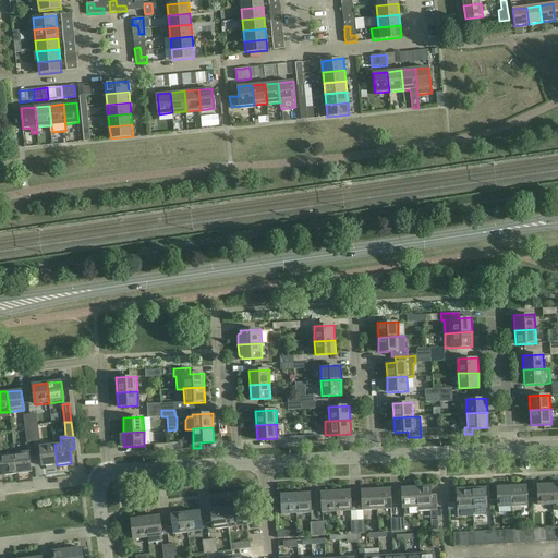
[(57,465),(55,445),(40,447),(43,466),(57,465)]
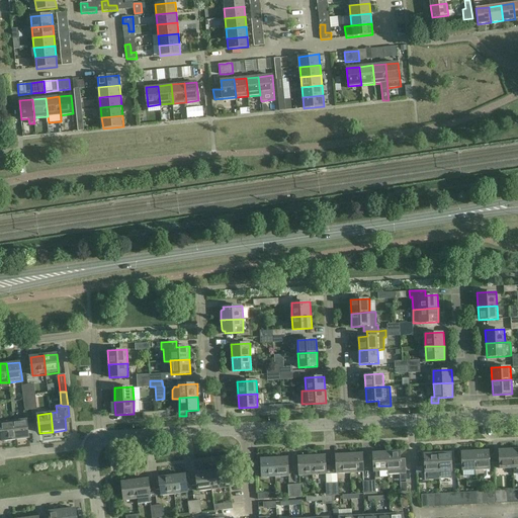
[(27,420),(14,422),(16,440),(29,439),(27,420)]
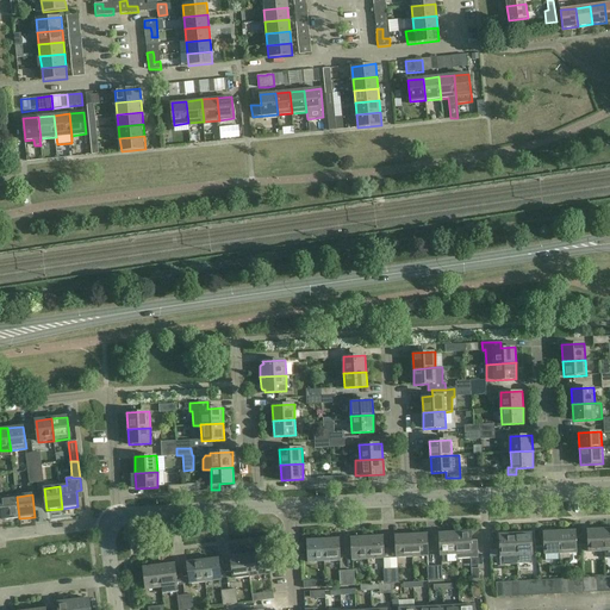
[(4,521),(19,518),(17,497),(1,498),(4,521)]
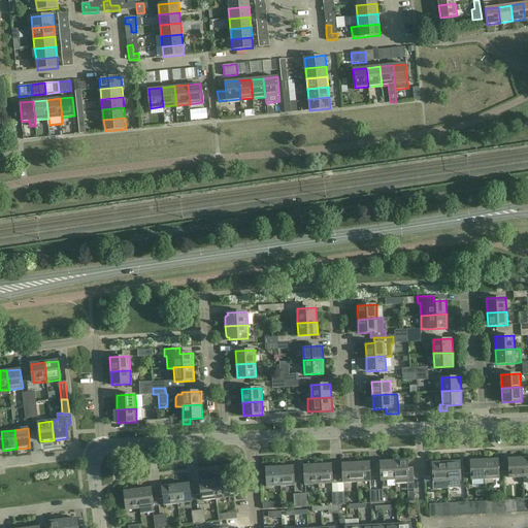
[(509,477),(523,477),(522,458),(508,458),(509,477)]
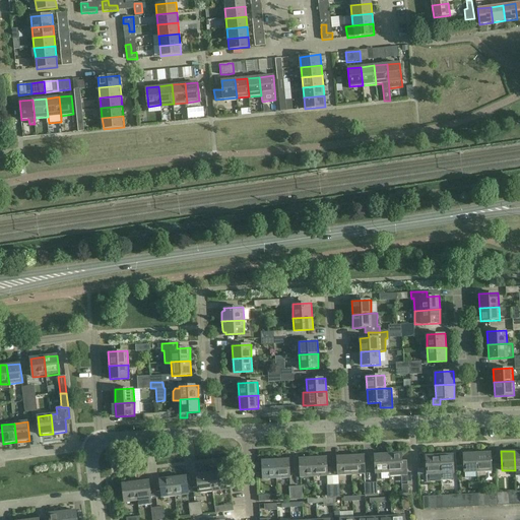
[(476,453),(477,472),(491,471),(490,452),(476,453)]
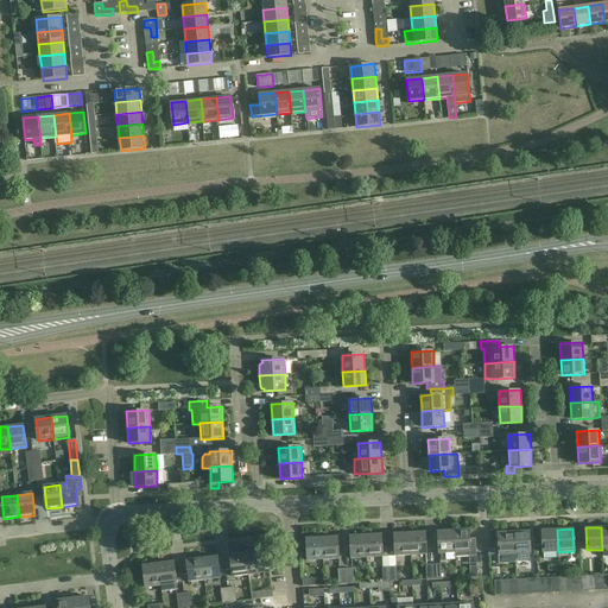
[(469,530),(454,531),(455,552),(455,557),(469,557),(476,556),(475,539),(475,540),(470,540),(470,539),(469,539),(469,530)]
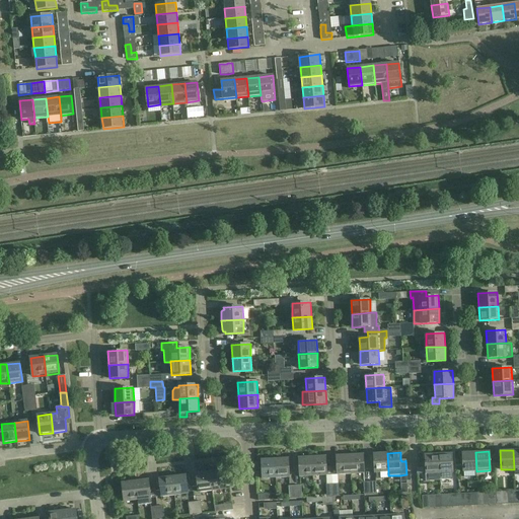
[(476,471),(475,452),(462,453),(463,476),(476,475),(476,471)]
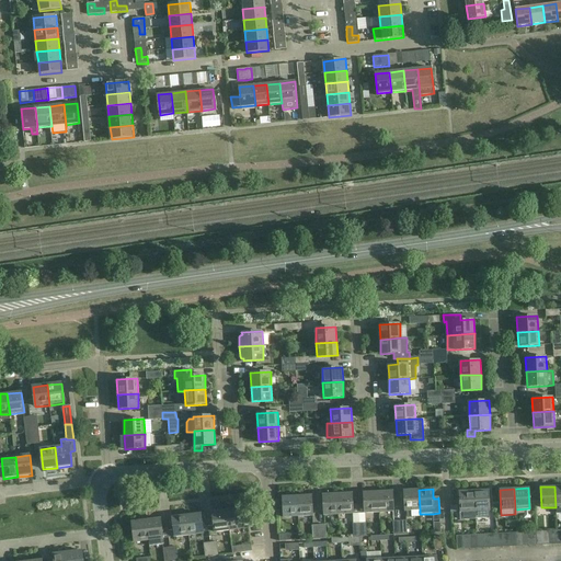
[(419,490),(404,491),(405,511),(412,510),(412,516),(420,516),(420,514),(420,510),(419,490)]
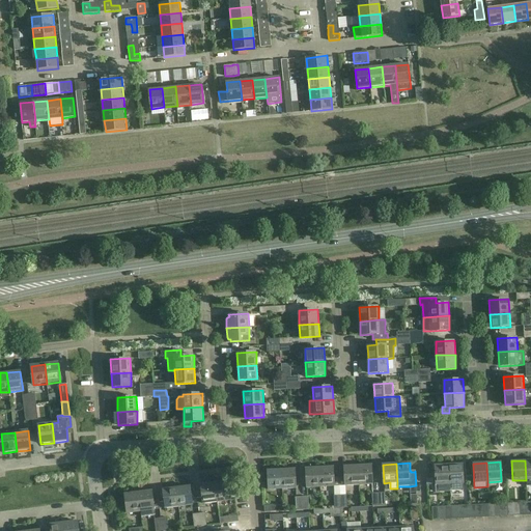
[(448,465),(449,491),(464,490),(462,464),(448,465)]
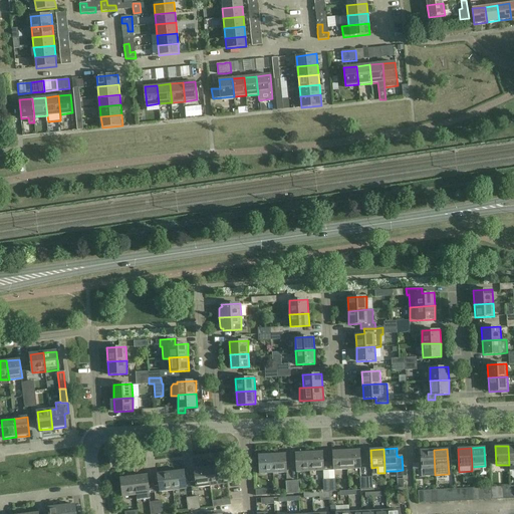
[(359,450),(346,451),(347,469),(360,468),(359,450)]
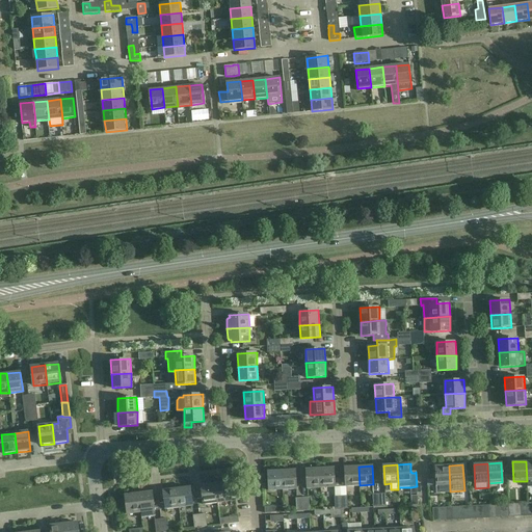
[(439,491),(450,491),(449,466),(436,467),(437,485),(439,485),(439,491)]
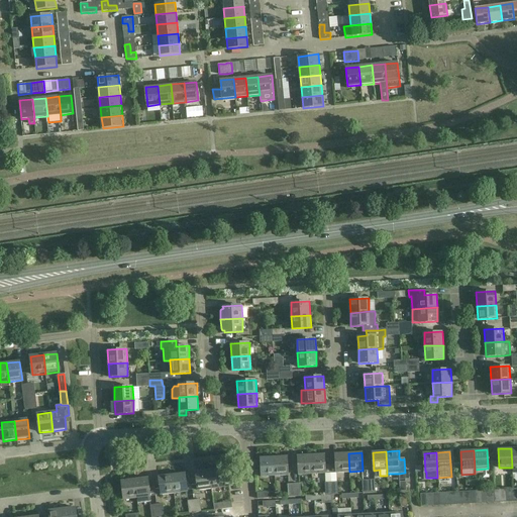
[(336,473),(349,472),(348,453),(335,454),(336,473)]
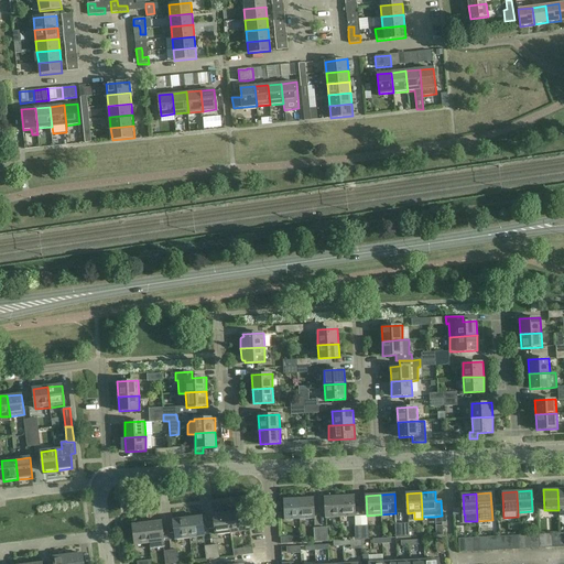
[(354,496),(339,497),(340,517),(355,516),(354,496)]
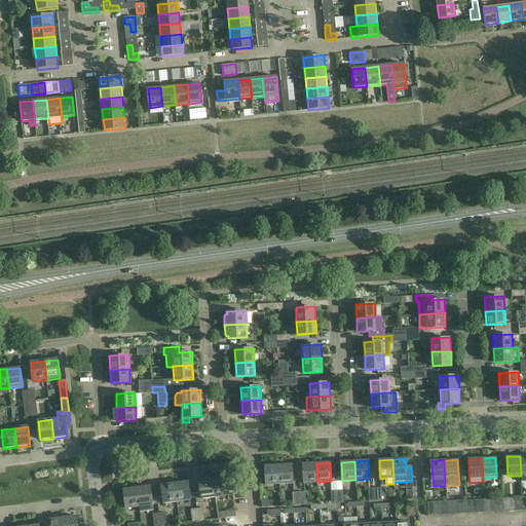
[(317,482),(316,463),(303,464),(304,483),(317,482)]
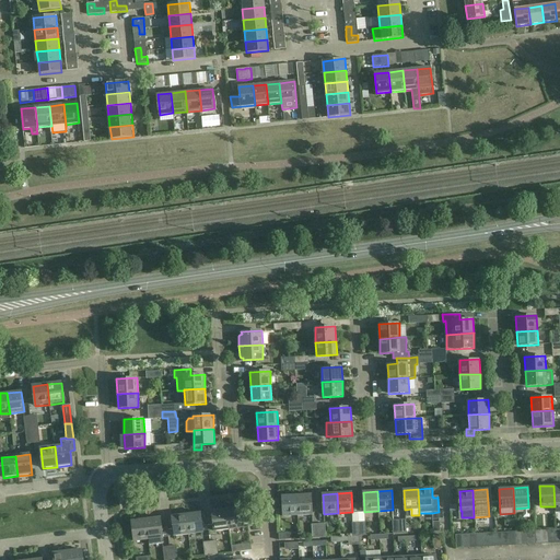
[(296,496),(298,515),(312,514),(311,494),(296,496)]
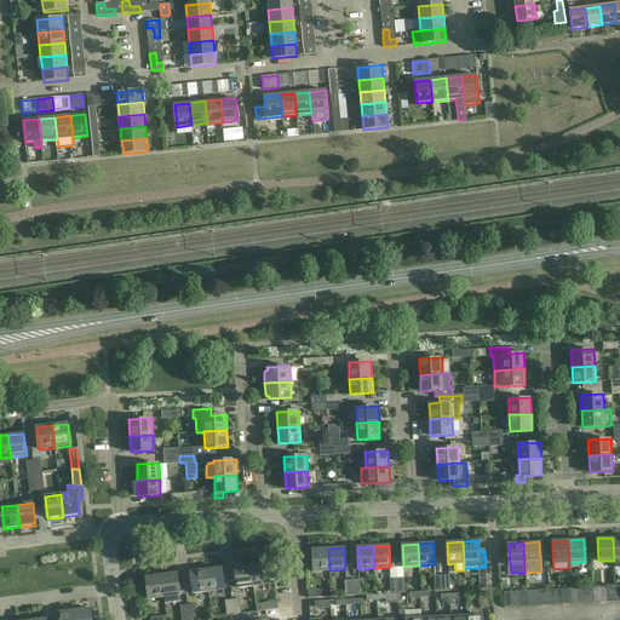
[(314,572),(329,570),(328,549),(313,550),(314,572)]
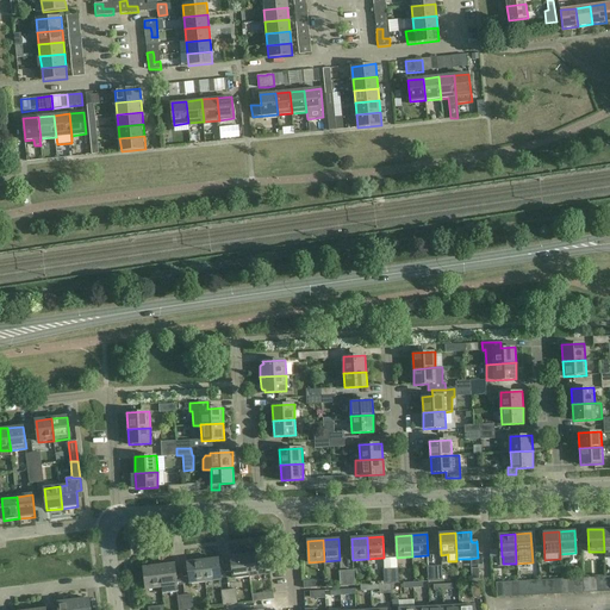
[(247,555),(249,577),(263,574),(261,553),(247,555)]
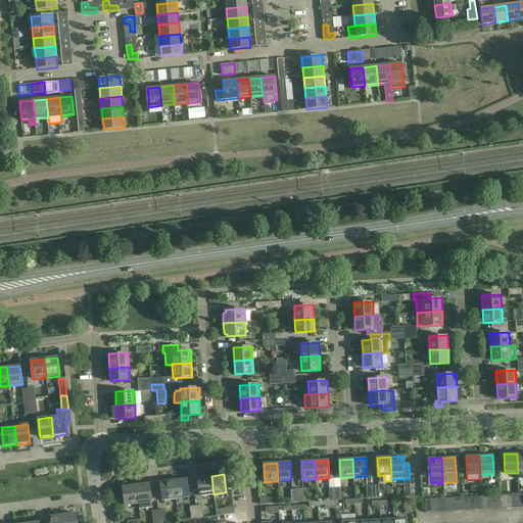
[(214,494),(211,476),(197,477),(199,495),(214,494)]
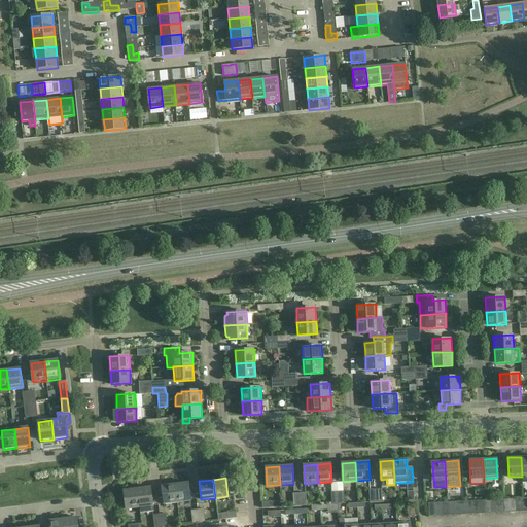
[(189,483),(175,484),(177,502),(191,501),(189,483)]
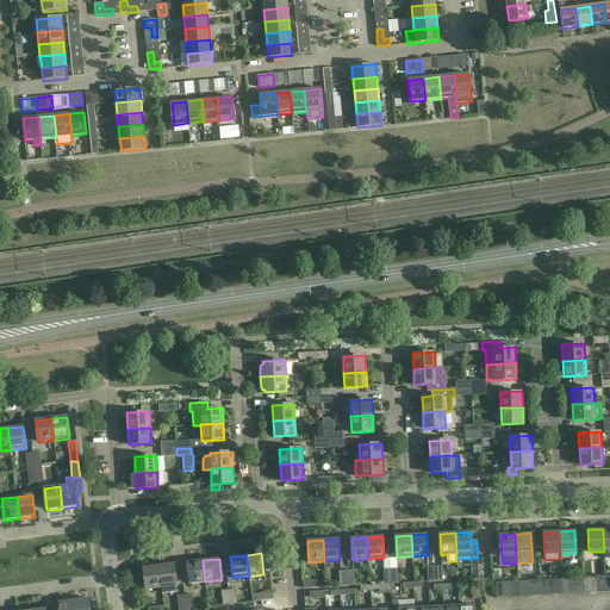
[(205,582),(203,560),(188,562),(191,584),(205,582)]
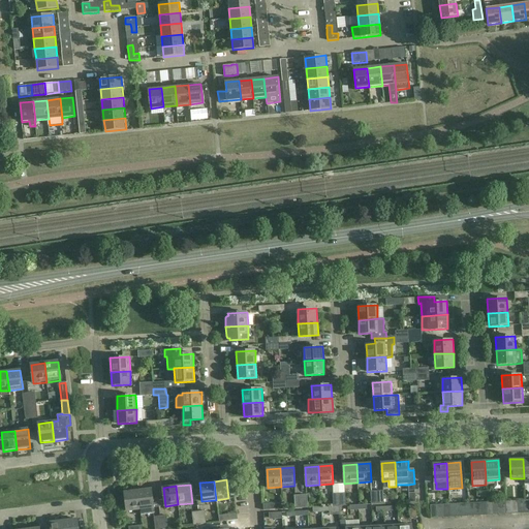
[(152,489),(138,491),(141,509),(142,515),(154,512),(153,507),(154,507),(152,489)]
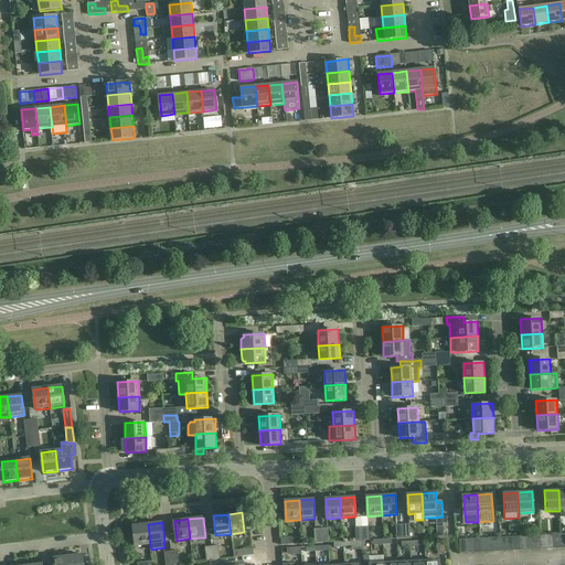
[(136,545),(150,544),(148,524),(132,525),(136,545)]
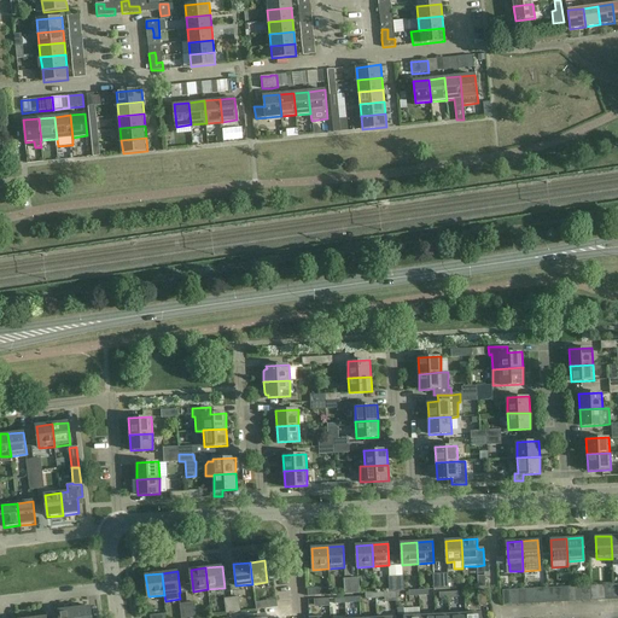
[(277,606),(275,599),(255,602),(256,610),(277,606)]
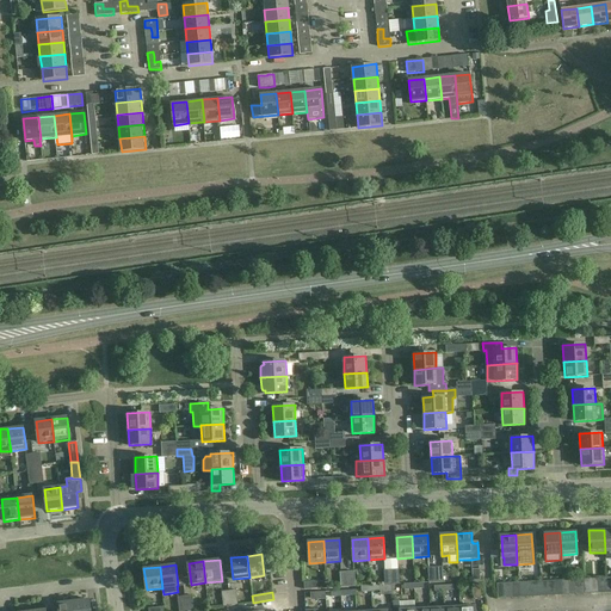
[(91,610),(90,599),(74,602),(74,610),(91,610)]
